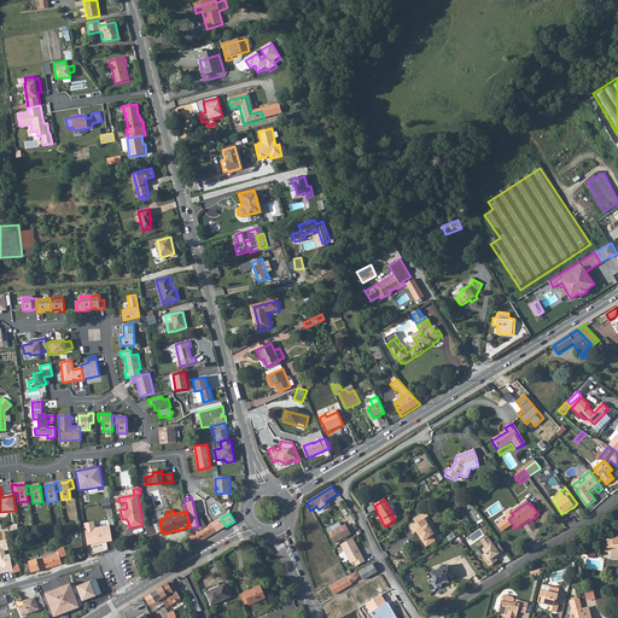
[(426,518),(424,513),(415,518),(419,523),(426,518)]
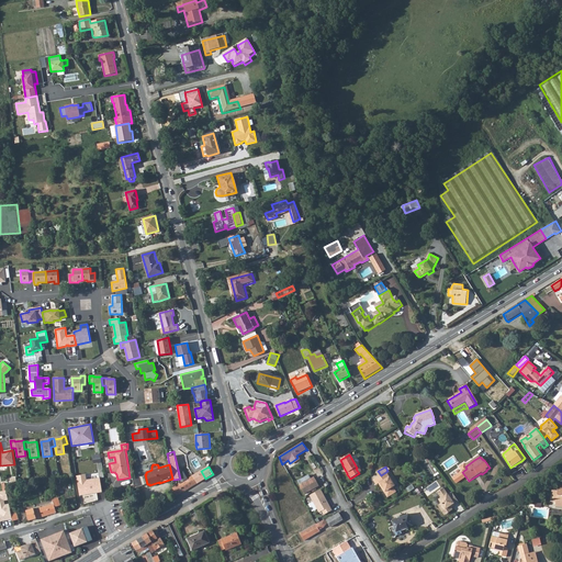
[(201,471),(193,475),(198,483),(205,479),(201,471)]
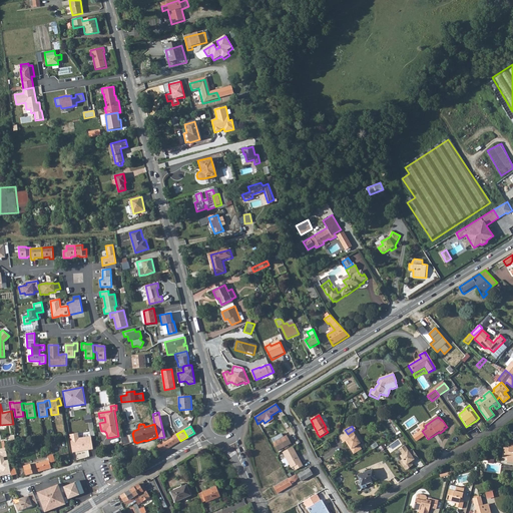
[(93,449),(90,436),(79,438),(78,433),(69,434),(74,461),(89,457),(88,450),(93,449)]
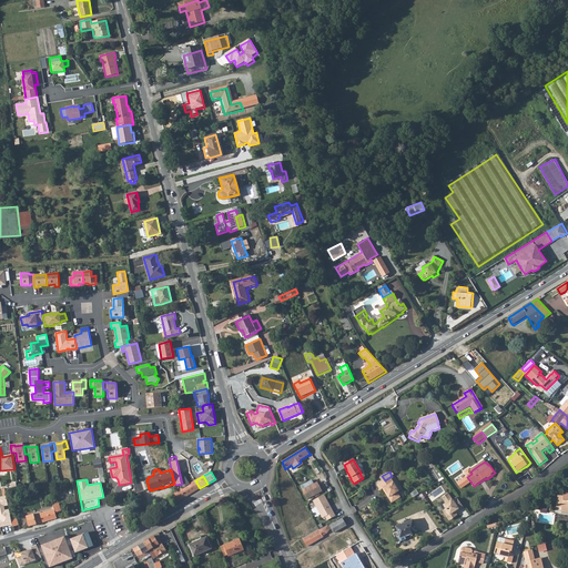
[(381,493),(383,492),(387,498),(397,492),(389,479),(386,482),(376,487),(381,493)]
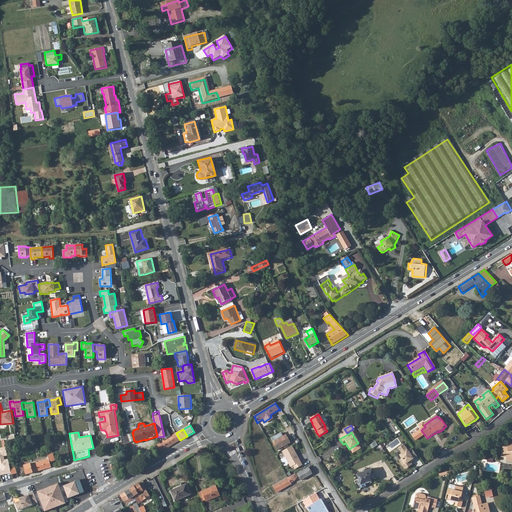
[(128,433),(121,436),(122,445),(131,442),(128,433)]
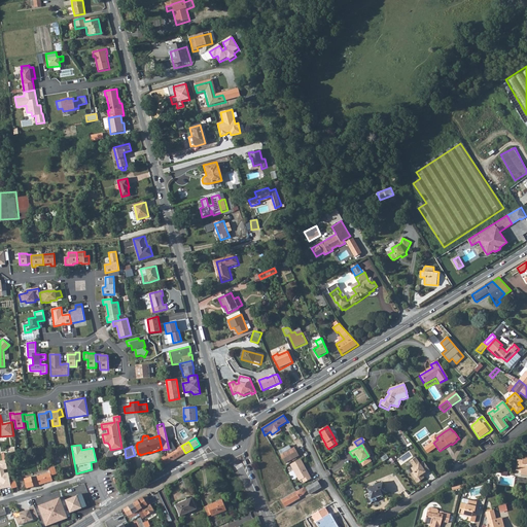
[(181,446),(163,457),(163,466),(185,453),(181,446)]
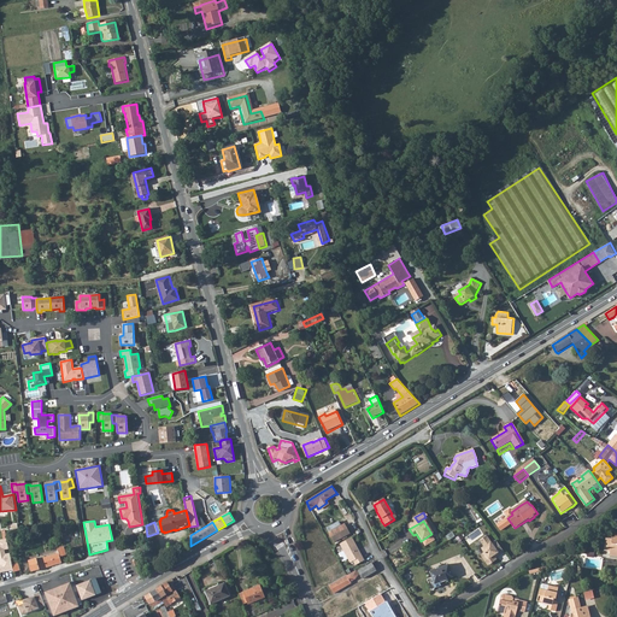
[(344,524),(334,529),(336,535),(330,538),(333,542),(350,534),(344,524)]
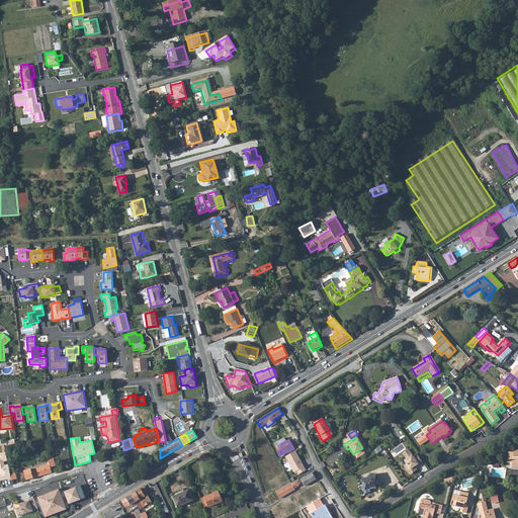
[(511,463),(517,464),(517,446),(515,447),(515,449),(512,449),(512,451),(507,451),(506,460),(511,460),(511,463)]
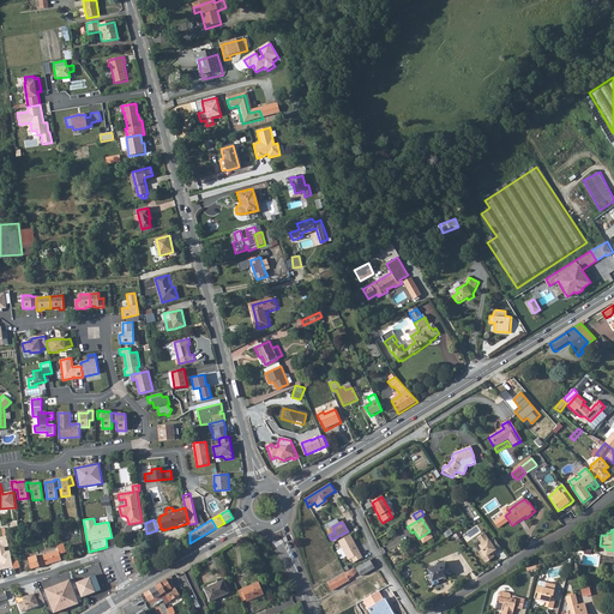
[(432,540),(428,535),(432,533),(429,531),(419,539),(422,545),(432,540)]
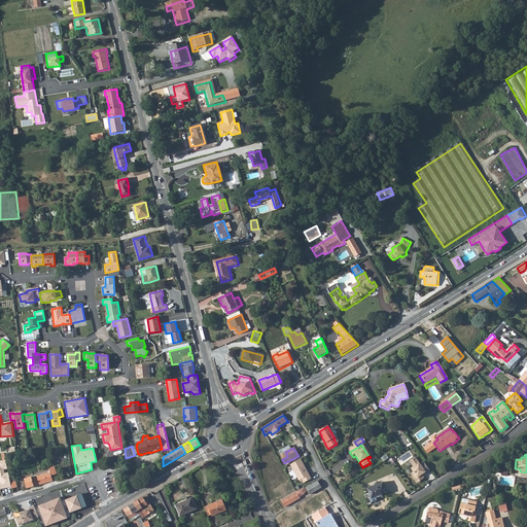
[(414,471),(411,473),(417,484),(425,478),(423,475),(431,470),(424,461),(421,463),(416,457),(411,461),(414,466),(412,467),(414,471)]
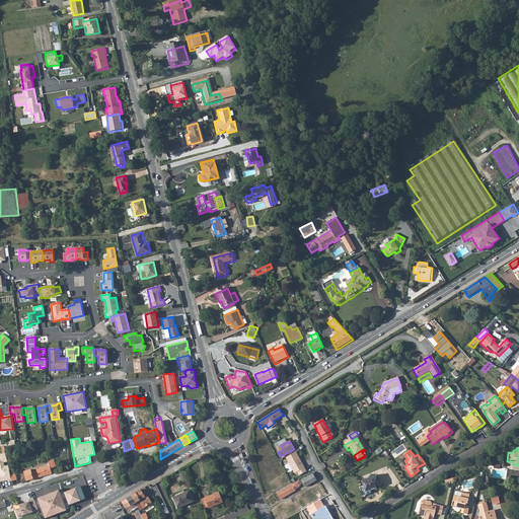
[(10,474),(5,453),(0,454),(0,482),(2,482),(2,480),(4,479),(4,482),(11,479),(10,474)]
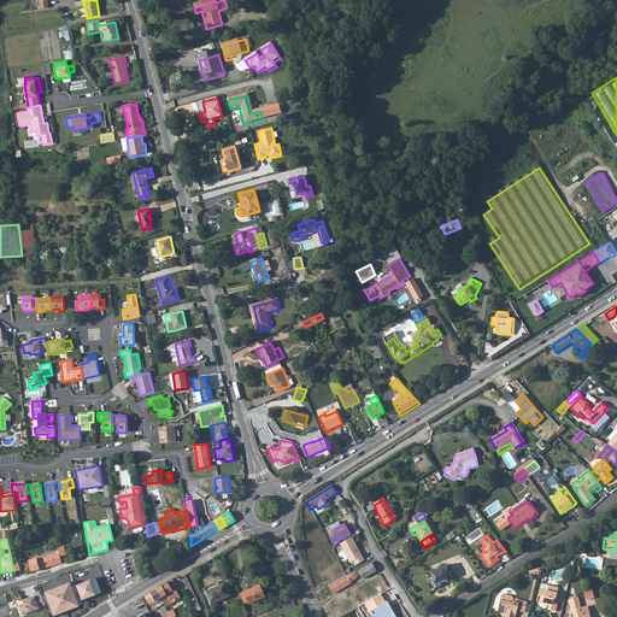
[(351,539),(339,545),(348,564),(352,562),(354,566),(363,562),(357,550),(356,550),(354,547),(356,547),(351,539)]
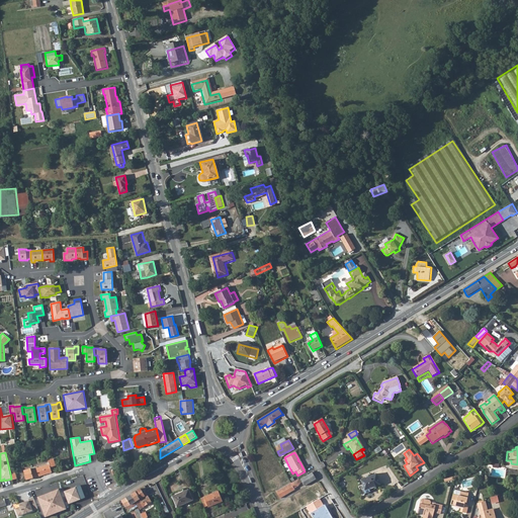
[(28,468),(23,469),(26,481),(52,472),(51,467),(56,466),(55,459),(49,460),(50,464),(29,470),(28,468)]
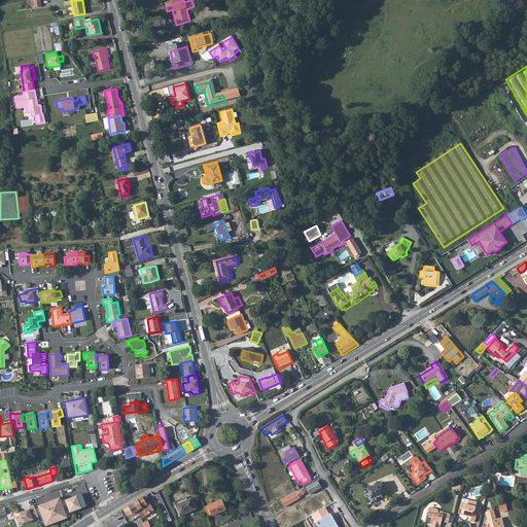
[(385,489),(381,480),(365,487),(370,496),(369,497),(371,500),(376,498),(375,495),(385,489)]
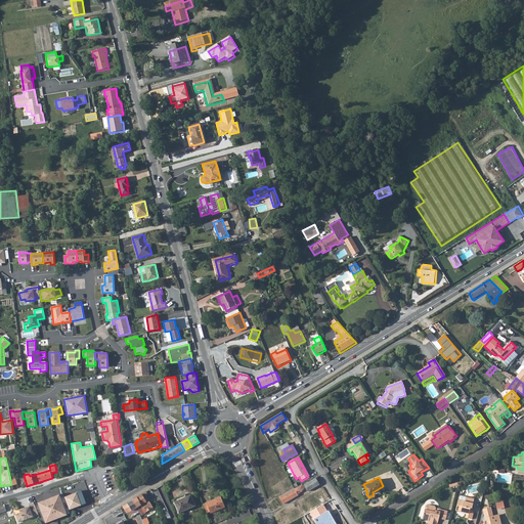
[(319,485),(315,478),(304,484),(307,491),(319,485)]
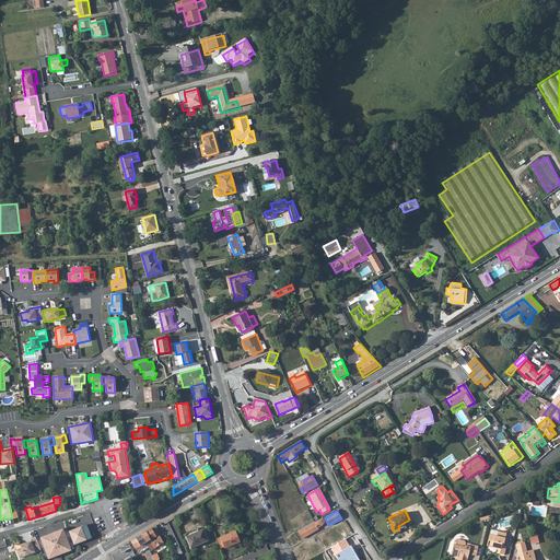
[(319,528),(318,527),(323,525),(325,522),(323,517),(313,523),(299,531),(303,538),(319,528)]
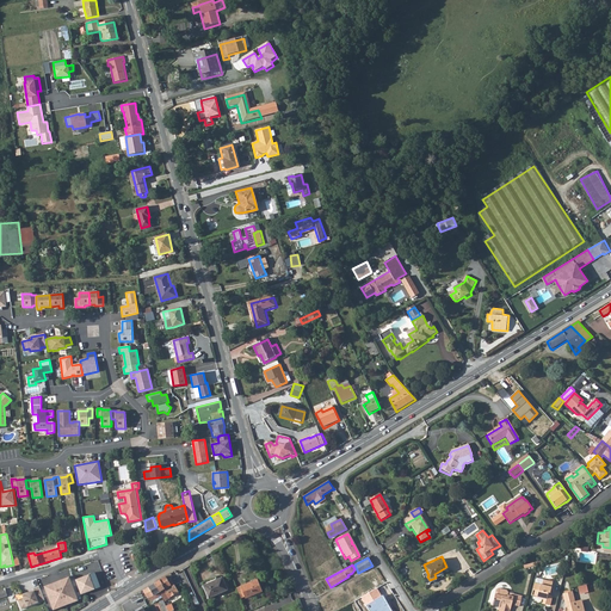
[(97,573),(75,580),(80,596),(85,593),(85,592),(90,591),(102,587),(97,573)]
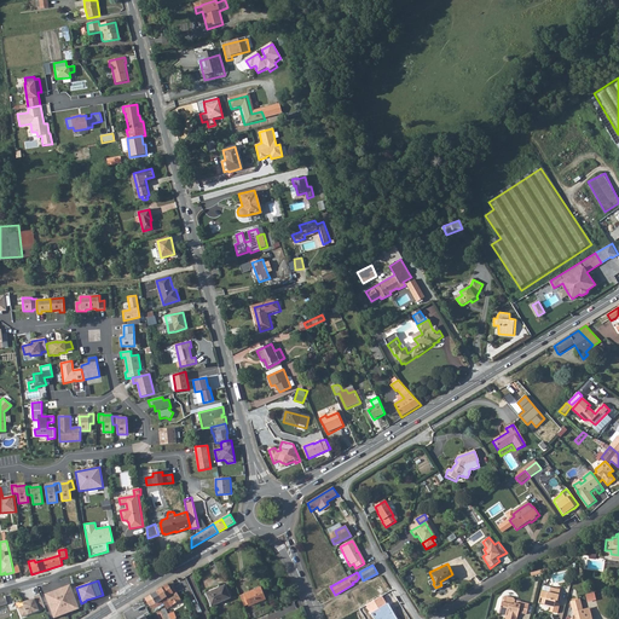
[(229,595),(224,582),(206,591),(210,603),(229,595)]
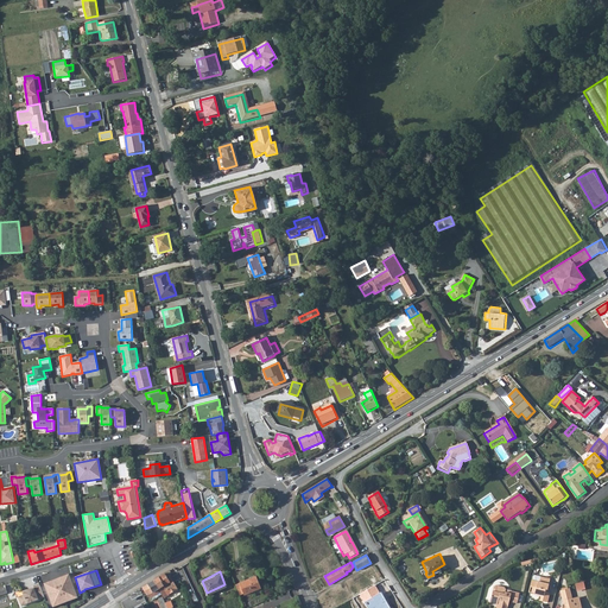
[(73,572),(39,586),(44,597),(48,607),(50,607),(82,596),(80,593),(75,577),(73,572)]
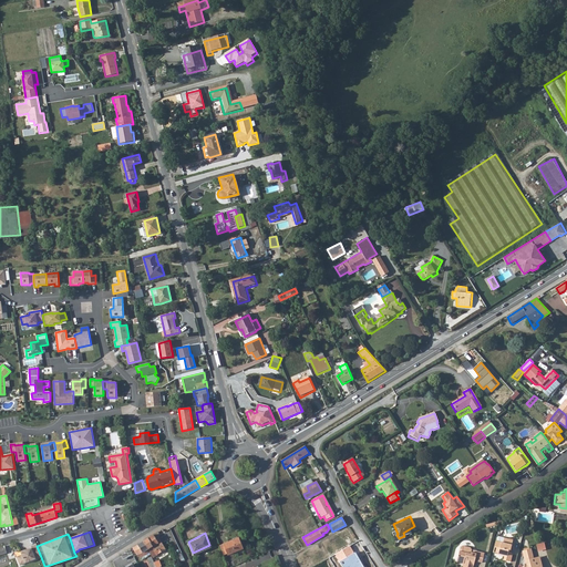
[(154,534),(144,540),(148,549),(150,552),(152,556),(152,557),(157,555),(156,554),(165,549),(158,537),(156,539),(154,534)]
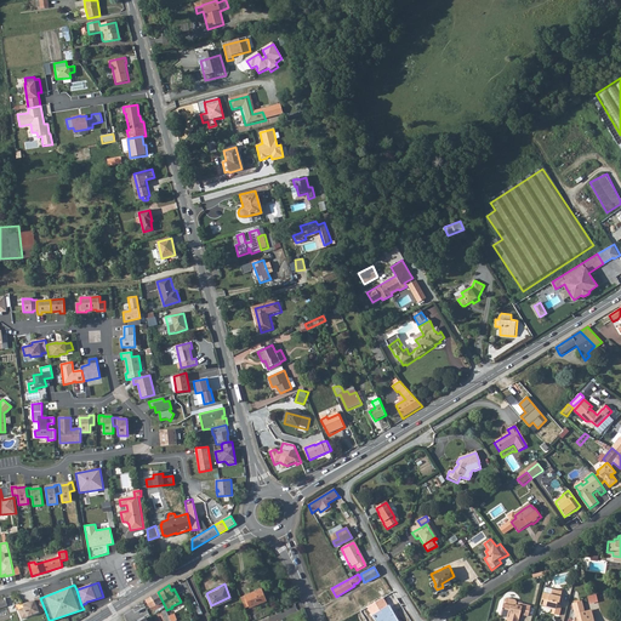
[(266,599),(261,588),(244,596),(249,607),(266,599)]
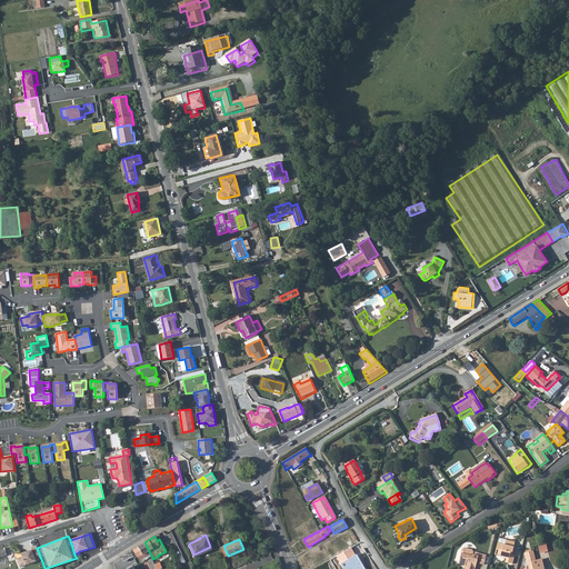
[(499,558),(506,559),(506,558),(508,558),(507,563),(512,565),(513,556),(511,556),(515,543),(499,539),(498,540),(495,555),(500,556),(499,558)]
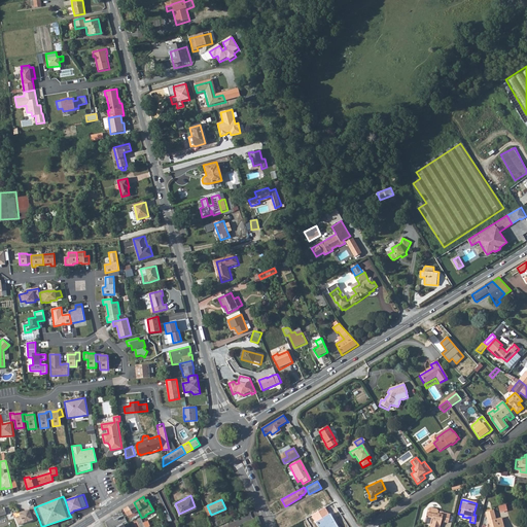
[(130,515),(133,520),(138,517),(136,515),(139,513),(138,511),(134,502),(124,508),(128,516),(130,515)]
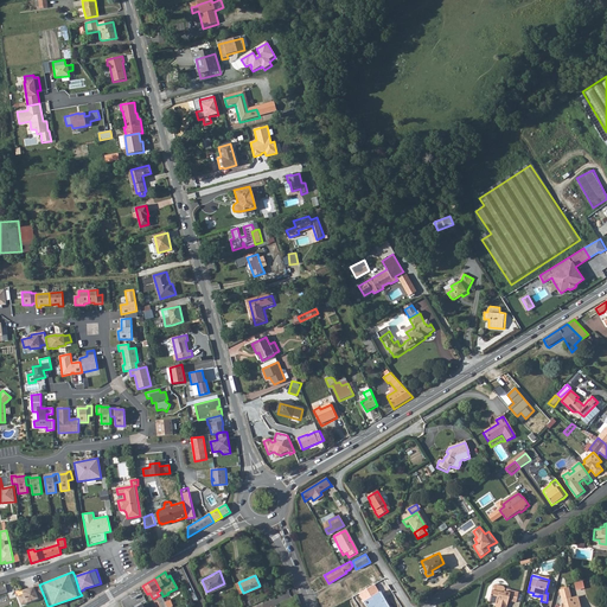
[(21,606),(44,596),(39,585),(38,583),(32,586),(33,587),(30,588),(30,589),(27,590),(26,589),(21,592),(24,595),(18,598),(21,606)]
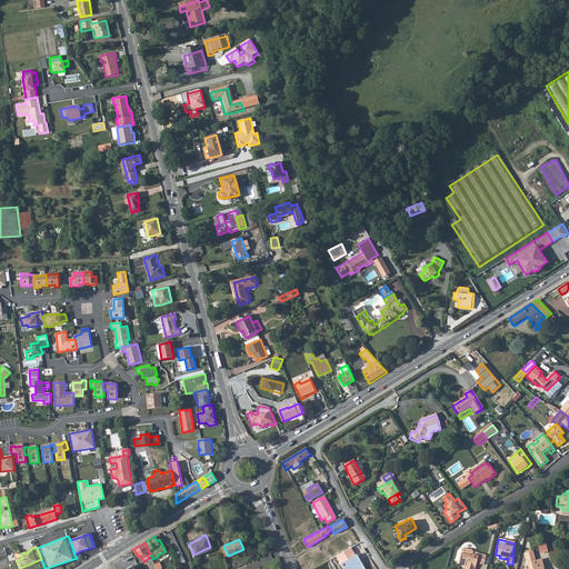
[(337,557),(341,563),(343,568),(366,568),(356,555),(351,548),(337,557)]
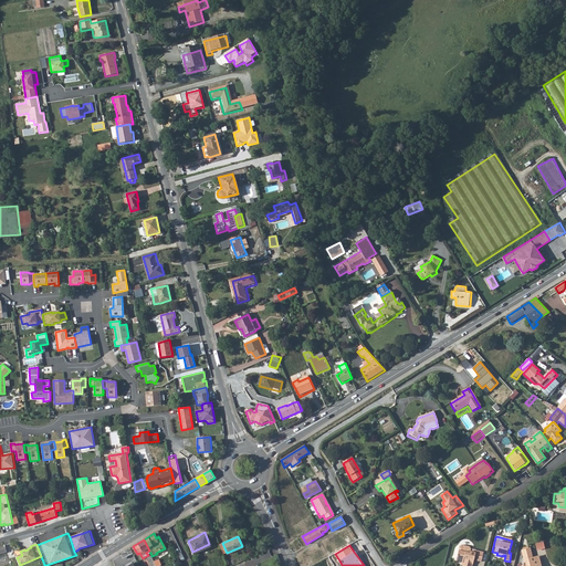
[(460,565),(471,565),(472,561),(480,563),(483,553),(475,552),(474,553),(470,552),(469,552),(470,551),(469,548),(460,546),(458,547),(458,552),(454,562),(461,563),(460,565)]
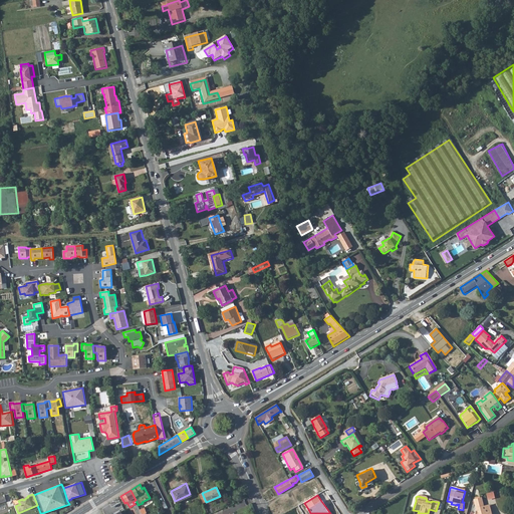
[(491,513),(488,510),(485,511),(484,506),(482,497),(473,499),(476,507),(475,509),(473,513),(491,513)]
